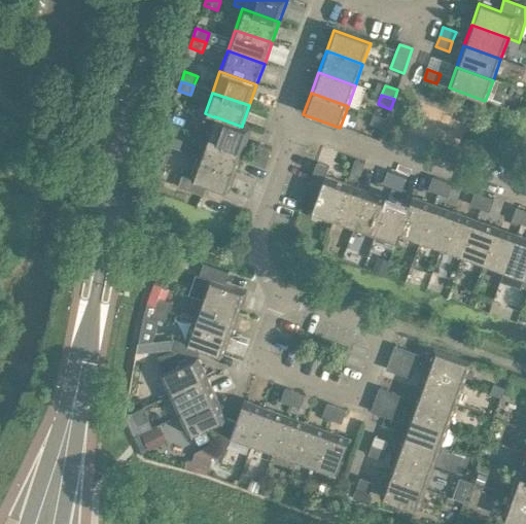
[(370,126),(383,130),(386,120),(374,115),(370,126)]
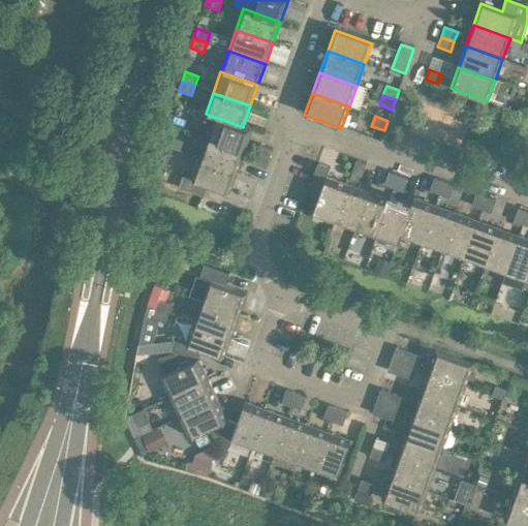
[(215,117),(215,118),(207,137),(244,151),(252,130),(243,126),(243,127),(215,117)]
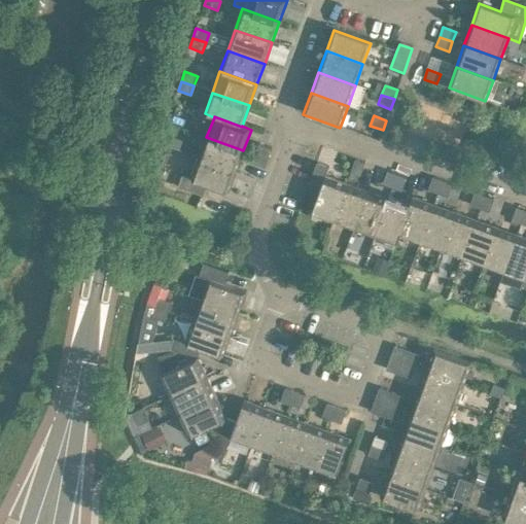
[(199,159),(236,172),(243,150),(206,137),(199,159)]
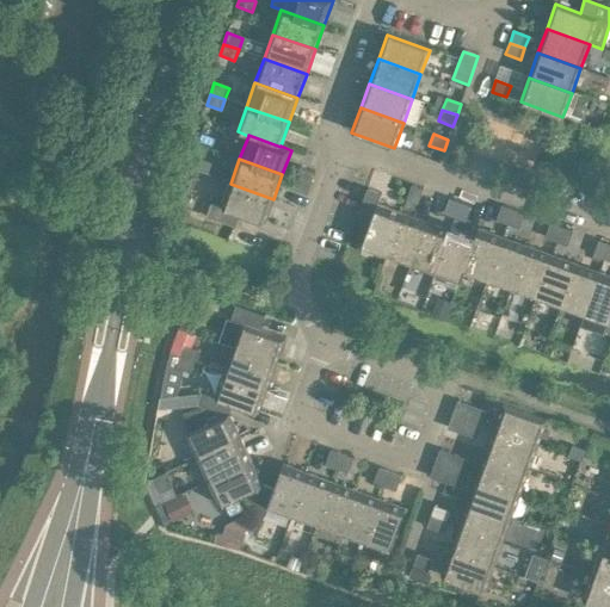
[(195,169),(205,173),(209,163),(198,160),(195,169)]
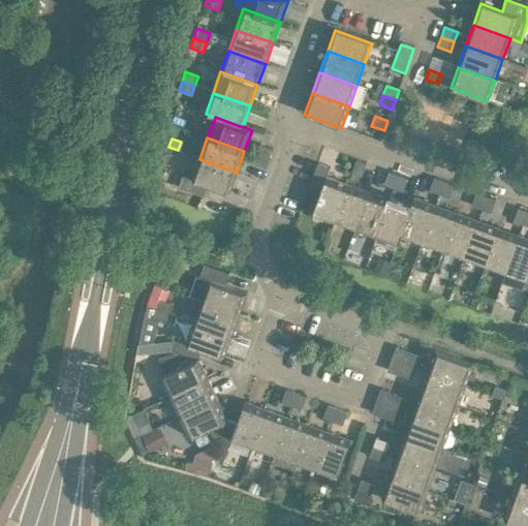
[(273,151),(259,146),(256,155),(269,160),(273,151)]
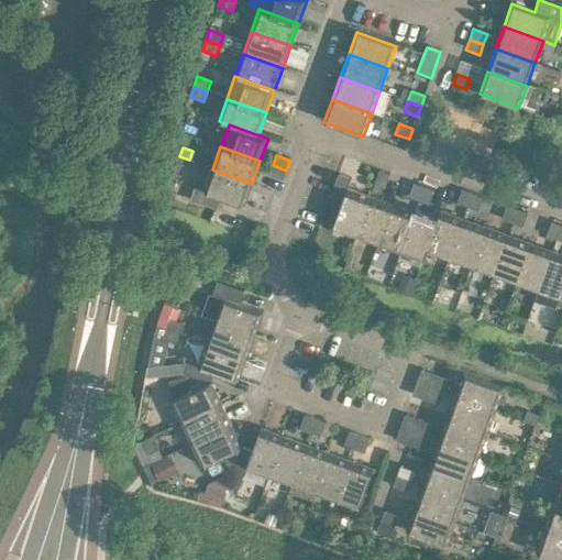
[(268,176),(283,180),(286,171),(273,165),(268,176)]
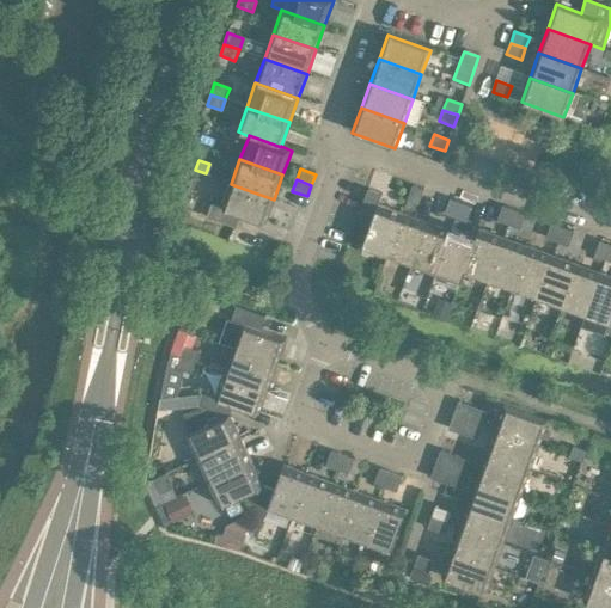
[(240,215),(264,225),(274,200),(231,184),(222,208),(212,204),(207,219),(236,228),(240,215)]
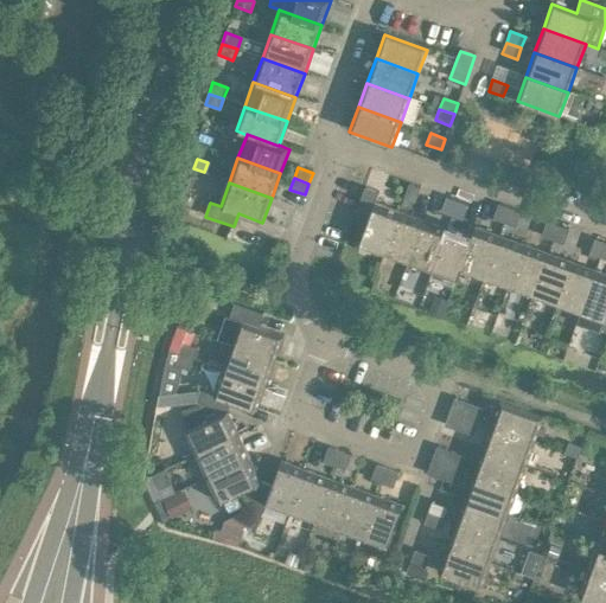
[(415,204),(420,190),(409,185),(403,200),(415,204)]
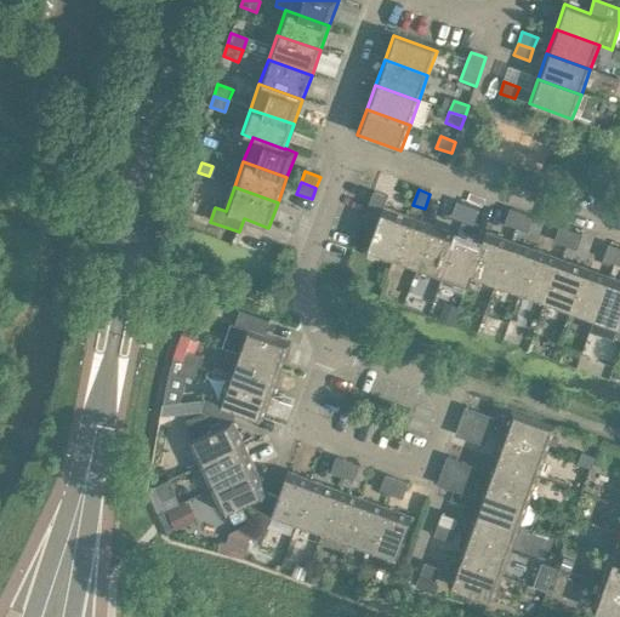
[(384,210),(387,199),(373,194),(363,222),(376,227),(367,252),(392,262),(408,218),(384,210)]
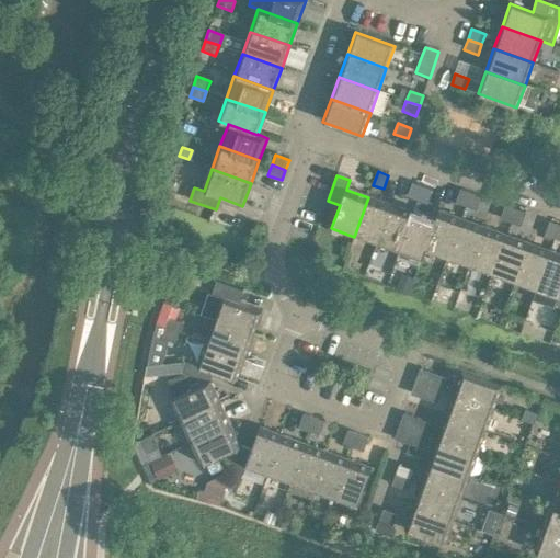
[(412,184),(408,197),(418,201),(422,188),(412,184)]
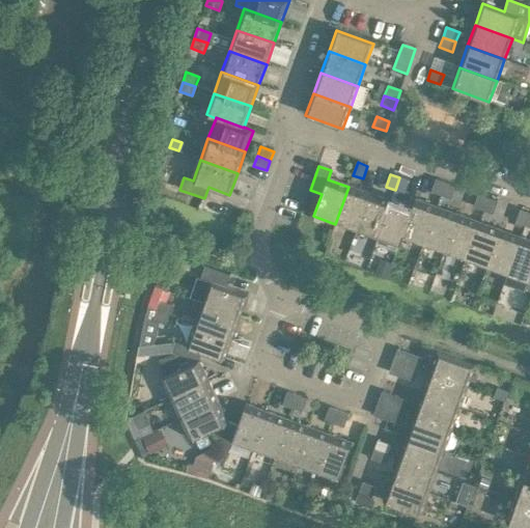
[(405,194),(410,181),(399,177),(395,190),(405,194)]
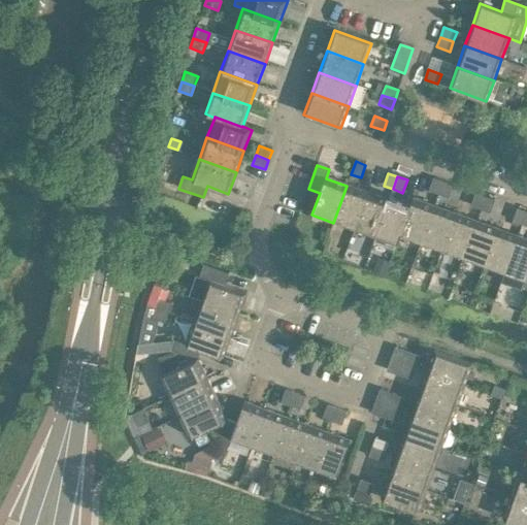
[(433,178),(429,192),(438,195),(442,183),(433,178)]
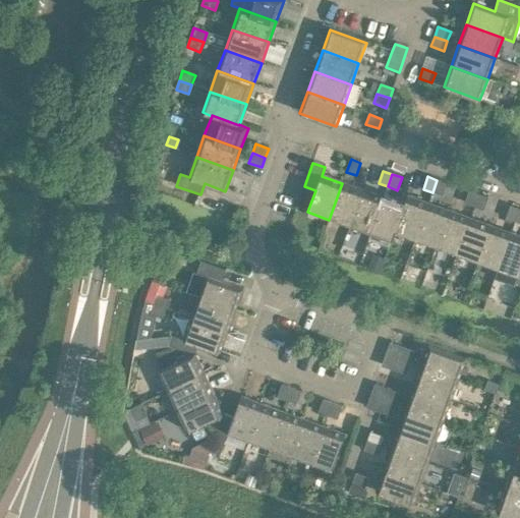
[(442,196),(447,183),(437,180),(432,192),(442,196)]
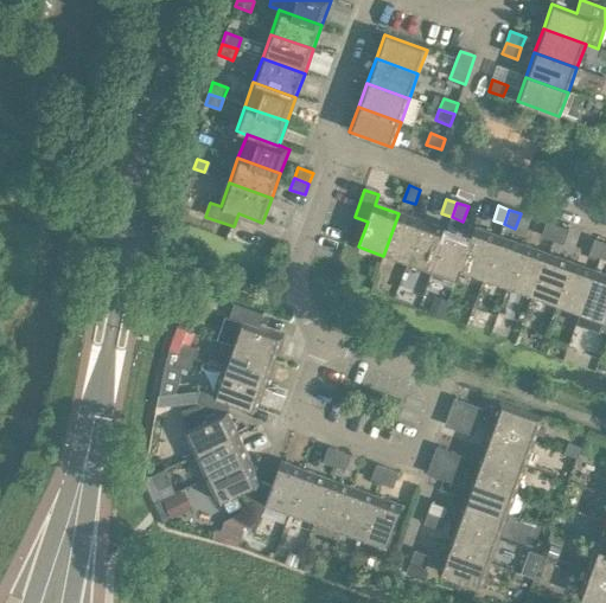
[(408,264),(423,222),(399,213),(383,256),(408,264)]
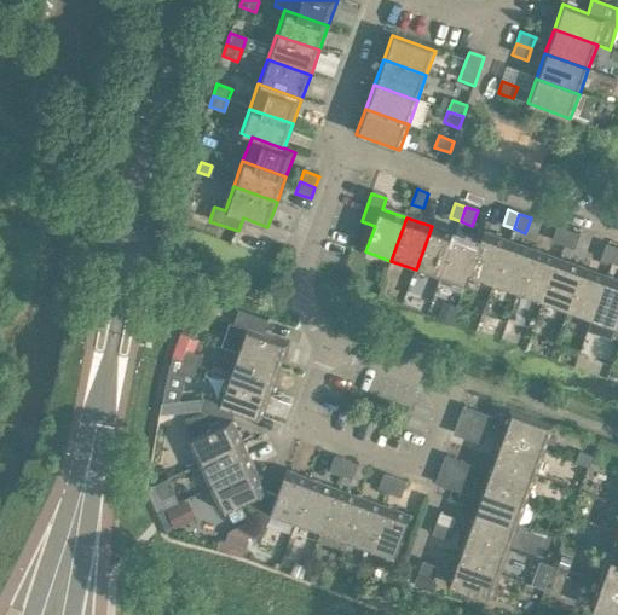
[(440,279),(456,236),(432,226),(416,270),(440,279)]
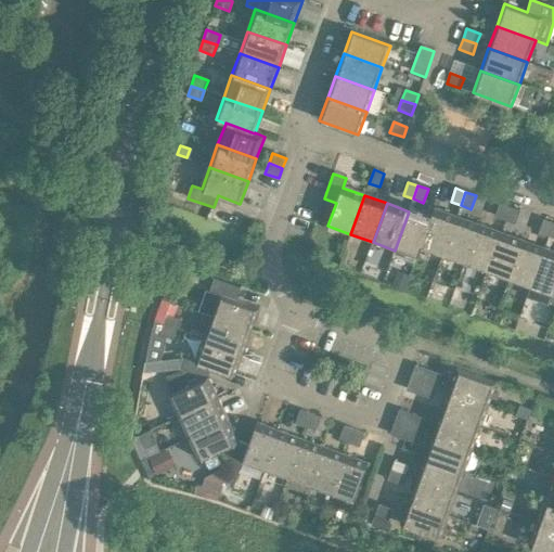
[(500,204),(494,218),(505,221),(510,207),(500,204)]
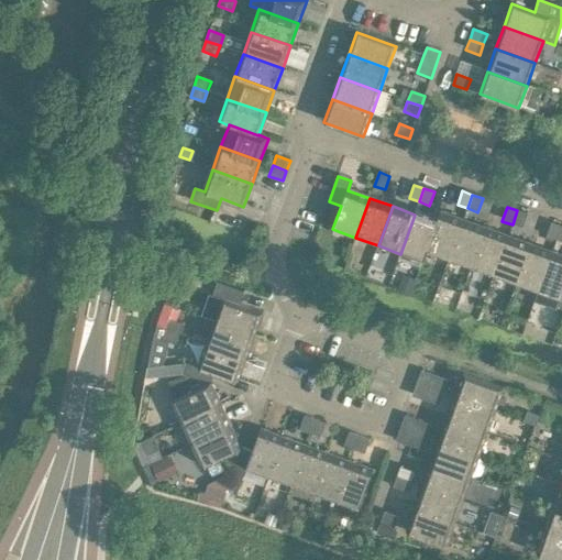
[(522,228),(527,215),(517,210),(513,224),(522,228)]
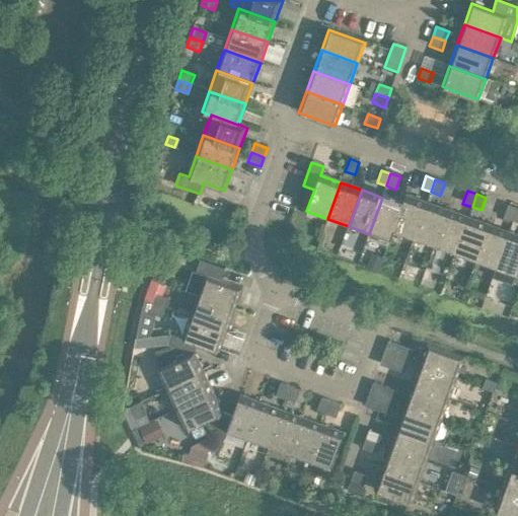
[(405,196),(402,205),(392,232),(393,232),(414,239),(427,203),(405,196)]
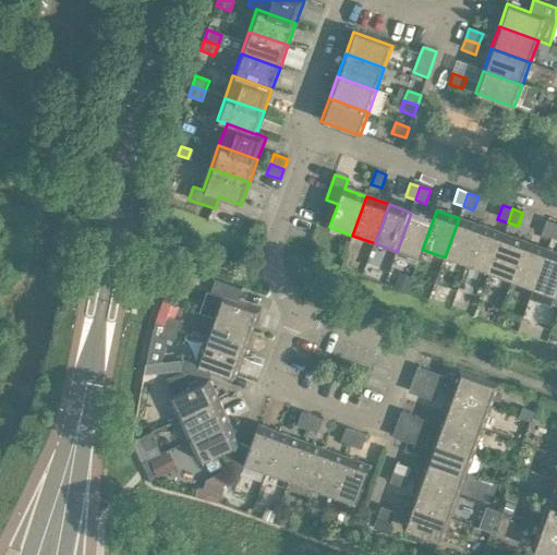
[(433,220),(411,213),(397,252),(420,260),(423,250),(422,250),(433,220)]
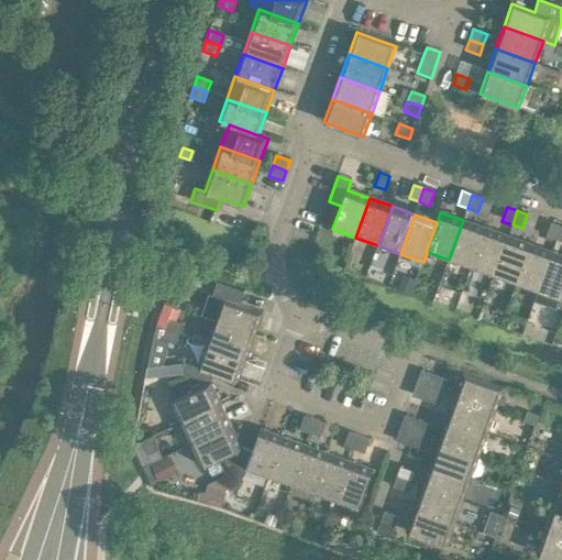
[(471,268),(485,229),(463,220),(449,260),(471,268)]
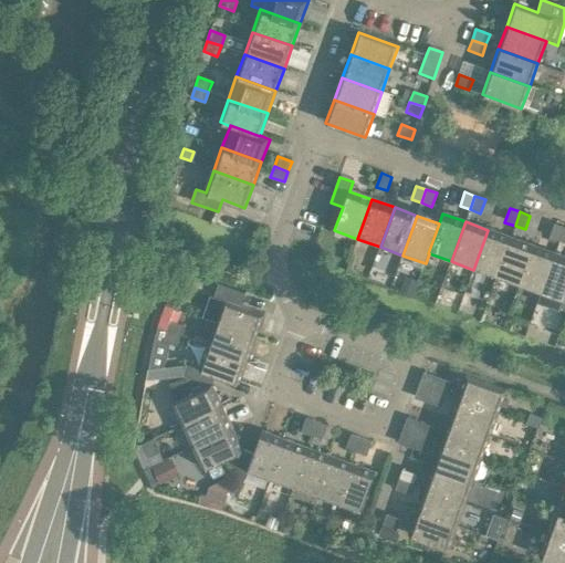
[(555,225),(550,238),(560,242),(564,228),(555,225)]
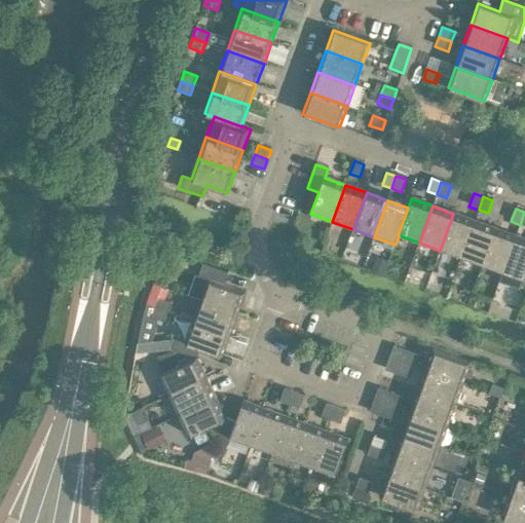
[(460,258),(474,221),(453,214),(440,251),(460,258)]
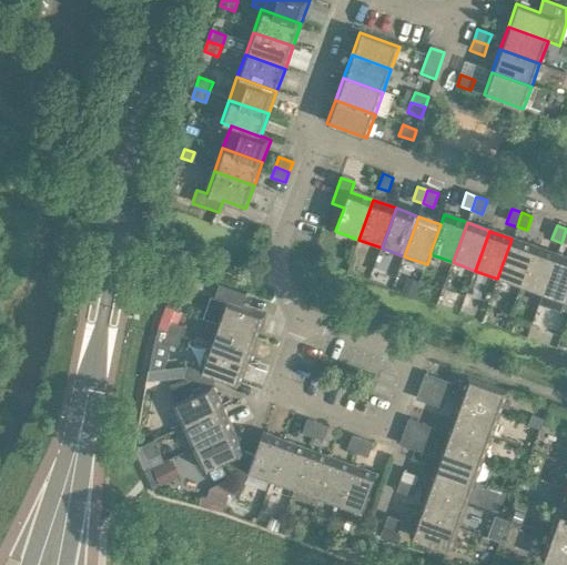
[(520,286),(535,248),(512,239),(497,279),(520,286)]
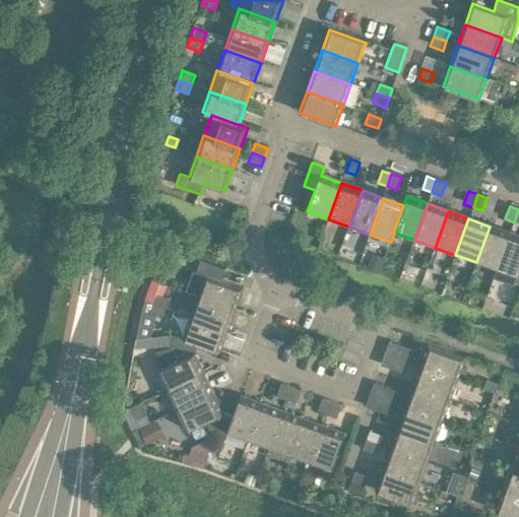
[(497,270),(510,234),(490,227),(476,262),(497,270)]
